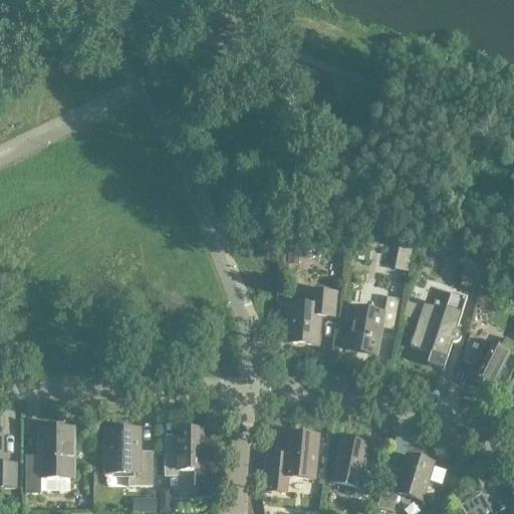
[(330,231),(328,245),(342,246),(344,233),(330,231)]
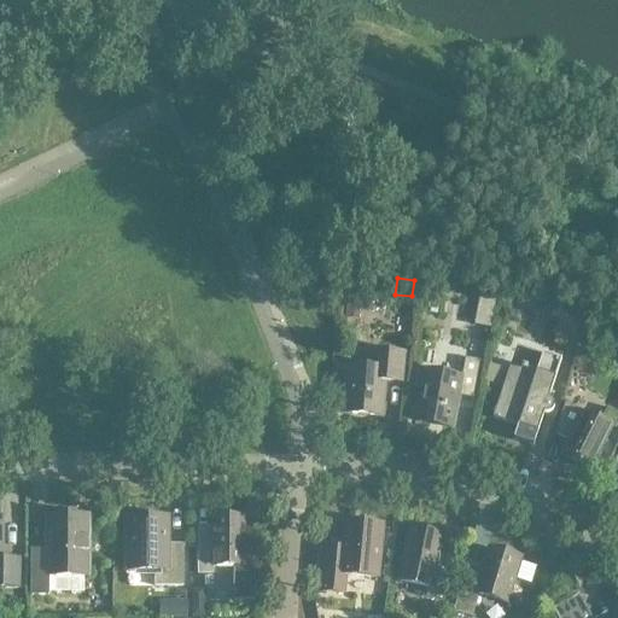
[(348,366),(343,414),(380,418),(383,382),(401,384),(403,354),(372,351),(371,368),(348,366)]
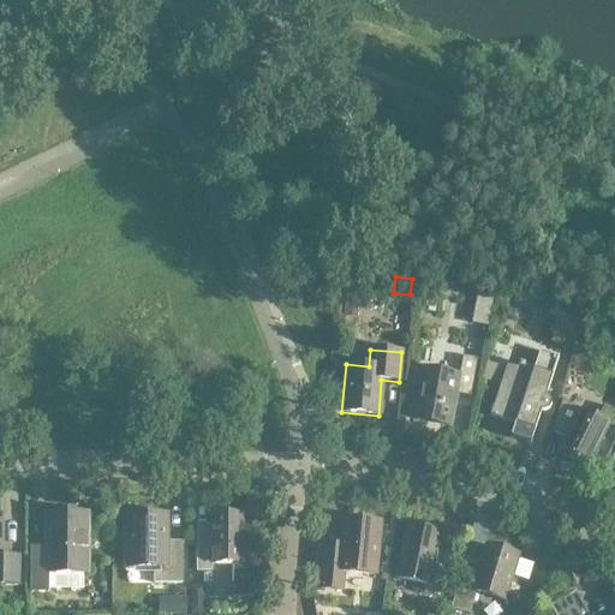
[(548,398),(547,396),(545,396),(559,358),(539,352),(532,371),(524,368),(524,365),(518,364),(518,366),(507,363),(489,417),(514,425),(511,437),(514,439),(515,437),(526,441),(525,442),(530,443),(541,410),(542,411),(543,411),(544,411),(545,411),(547,410),(548,410),(549,408),(550,407),(550,406),(550,405),(551,404),(551,402),(550,401),(550,400),(549,399),(549,398),(548,398)]
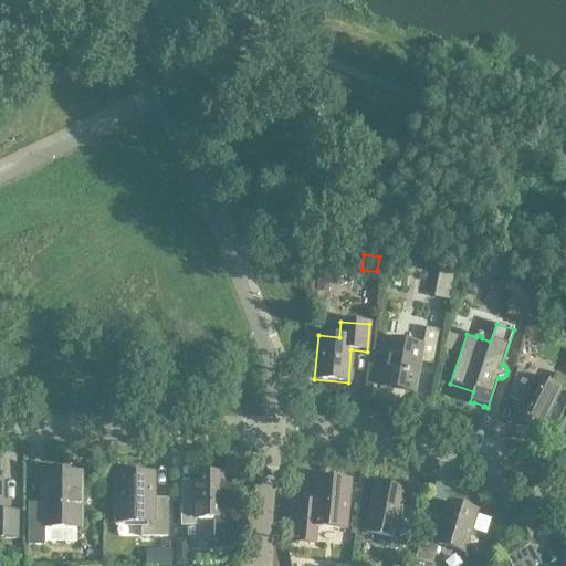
[(388,356),(383,387),(413,392),(419,364),(432,366),(439,331),(425,328),(421,346),(384,339),(380,355),(388,356)]
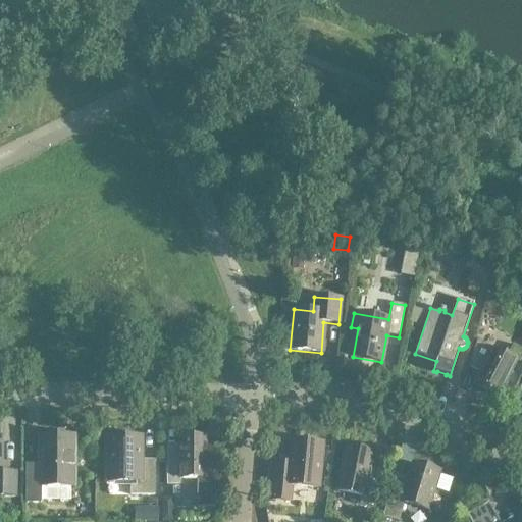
[(478,342),(469,369),(480,372),(474,385),(499,398),(521,350),(513,345),(507,356),(478,342)]
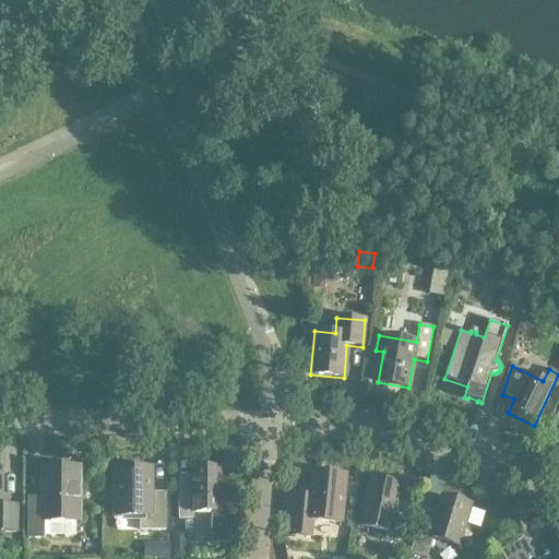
[(0,499),(0,468),(0,467),(0,533),(15,533),(15,506),(0,506),(0,499)]
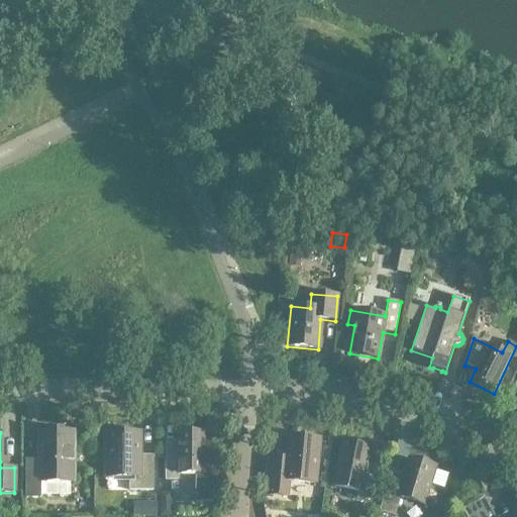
[(39,498),(39,496),(70,496),(70,482),(72,482),(73,436),(57,436),(57,433),(38,433),(38,460),(25,460),(25,498),(39,498)]
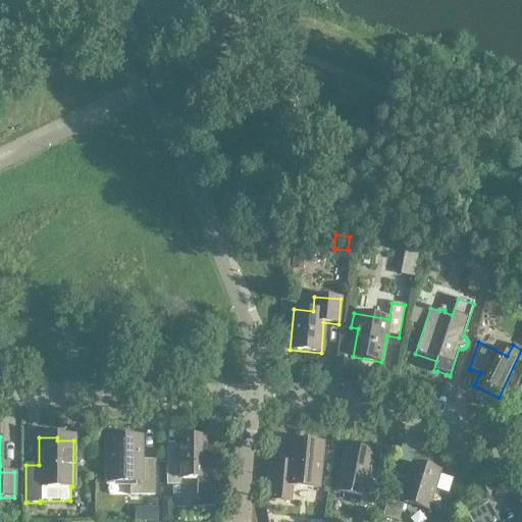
[(108,437),(108,482),(129,482),(129,496),(154,496),(154,460),(141,460),(141,437),(108,437)]
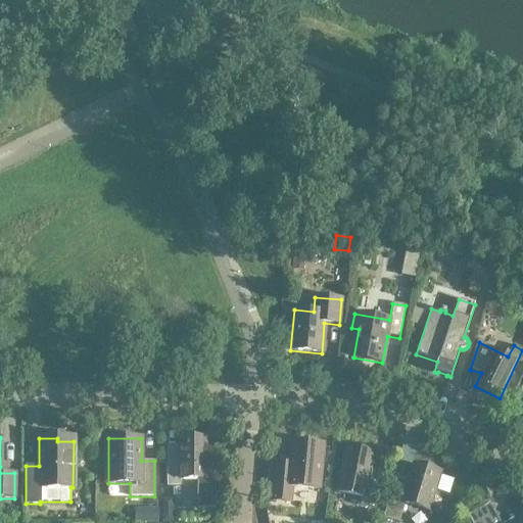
[(167,454),(167,486),(180,486),(180,480),(197,480),(197,508),(215,509),(215,479),(206,479),(206,439),(179,439),(179,454),(167,454)]
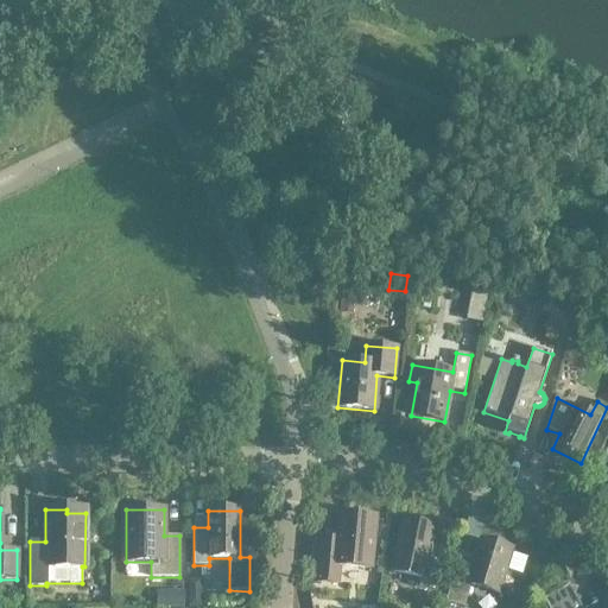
[(320,539),(316,582),(337,584),(339,567),(371,569),(375,518),(337,514),(335,540),(320,539)]
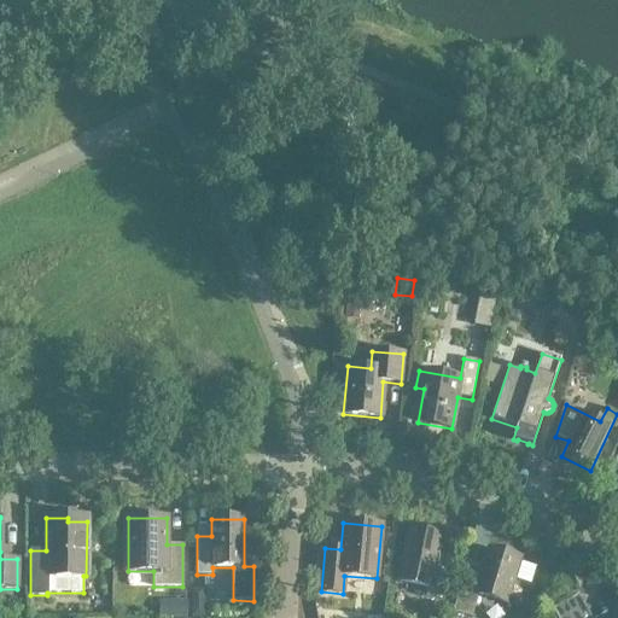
[(409,530),(398,581),(424,587),(421,598),(443,601),(449,573),(435,570),(442,536),(409,530)]
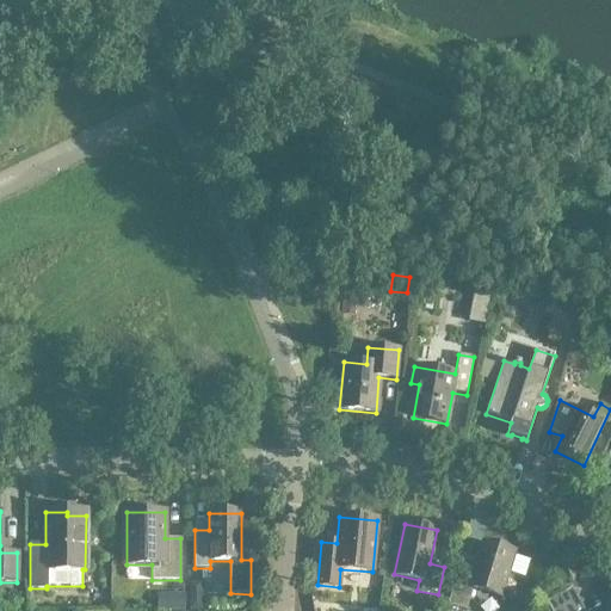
[(462,556),(446,605),(466,610),(471,588),(500,598),(508,573),(524,578),(530,560),(514,555),(514,553),(482,542),(476,561),(462,556)]
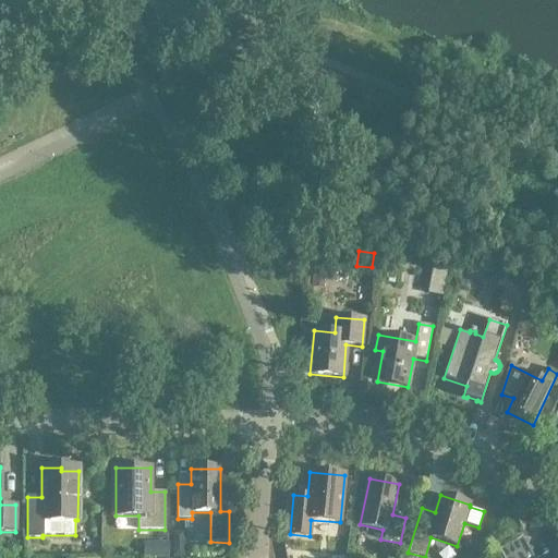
[(156,543),(155,557),(168,557),(168,543),(156,543)]
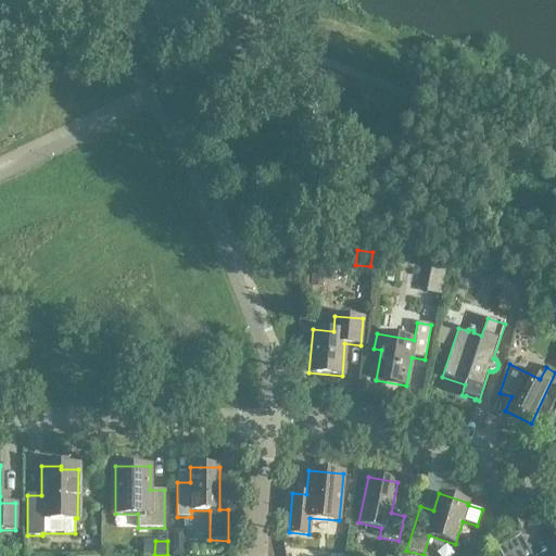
[(178,544),(172,544),(172,555),(182,555),(182,548),(178,544)]
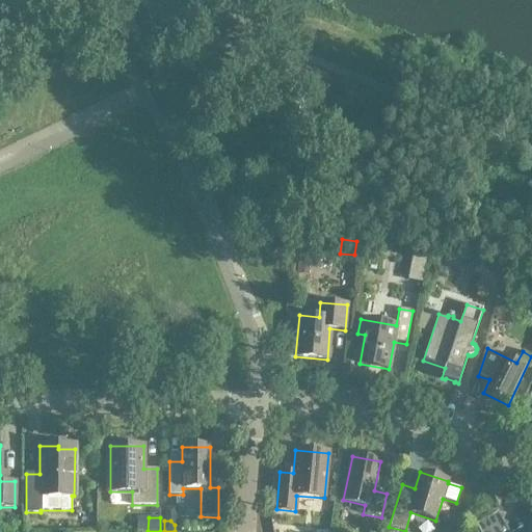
[(479,531),(523,531),(521,528),(514,531),(497,531),(495,529),(489,531),(488,531),(482,521),(475,525),(479,531)]
